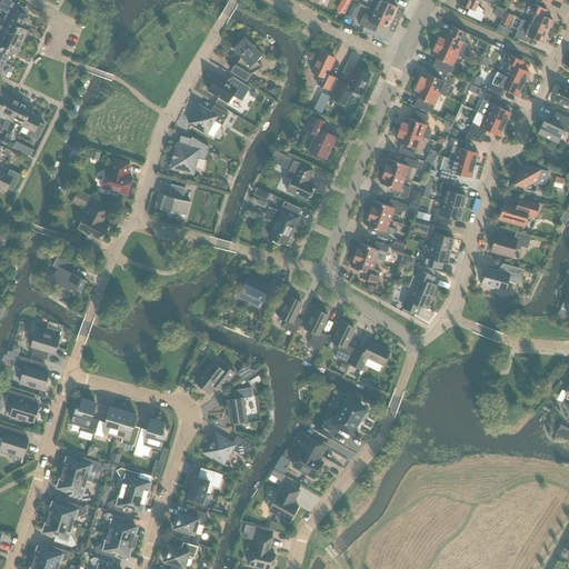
[(5,0),(2,0),(0,5),(0,10),(8,15),(5,21),(9,23),(21,29),(25,22),(27,22),(29,18),(25,16),(27,10),(5,0)]
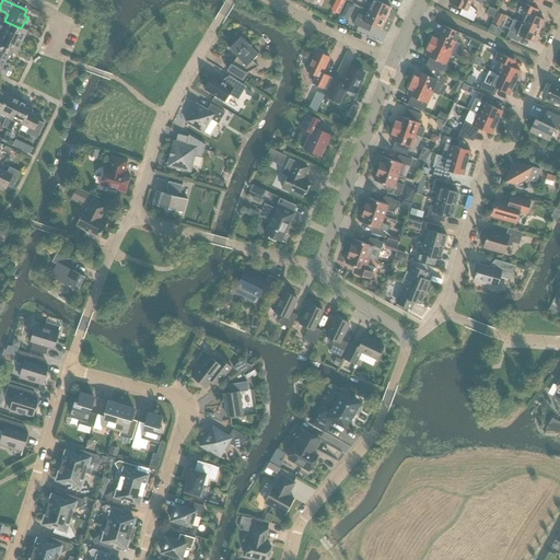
[(368,10),(386,19),(391,8),(377,1),(377,0),(364,0),(364,1),(371,3),(368,10)]
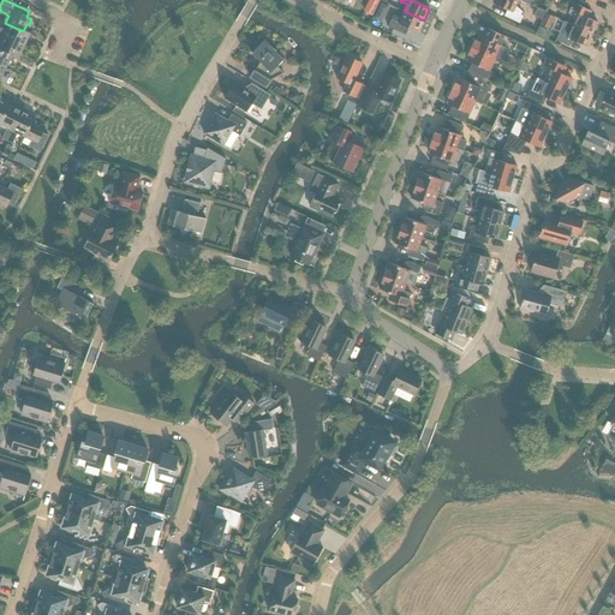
[(515,6),(519,0),(518,0),(494,0),(494,3),(508,10),(505,16),(520,23),(524,16),(521,16),(523,12),(515,6)]
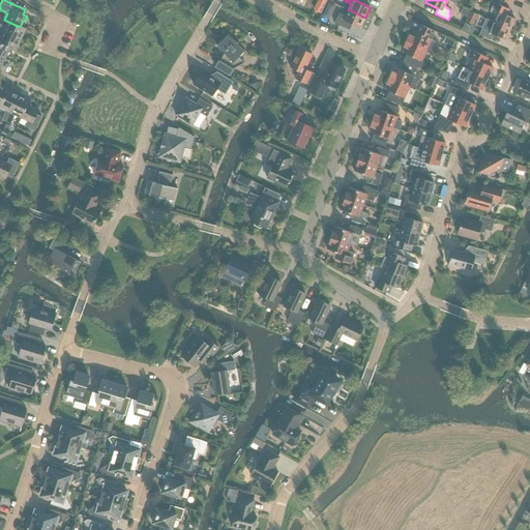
[(493,22),(510,30),(516,19),(503,13),(505,7),(494,2),(490,11),(496,17),(493,22)]
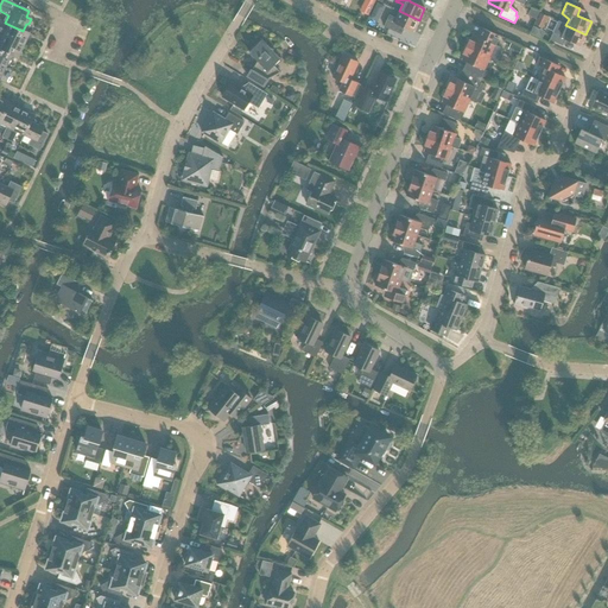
[(413,32),(419,20),(399,11),(396,18),(390,16),(384,26),(391,30),(393,23),(413,32)]
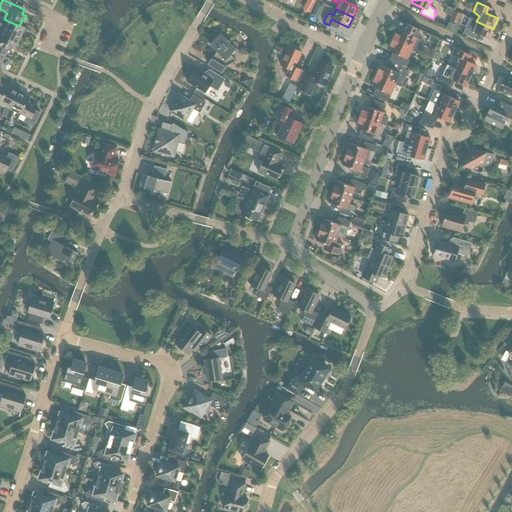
[(311,16),(317,18),(320,13),(314,10),(311,16)]
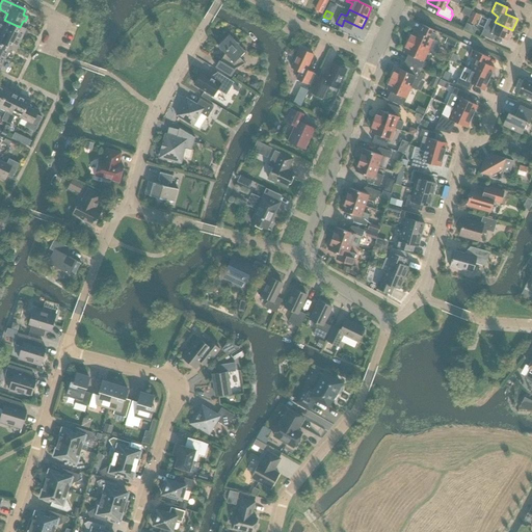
[(479,15),(473,11),(468,22),(475,25),(479,15)]
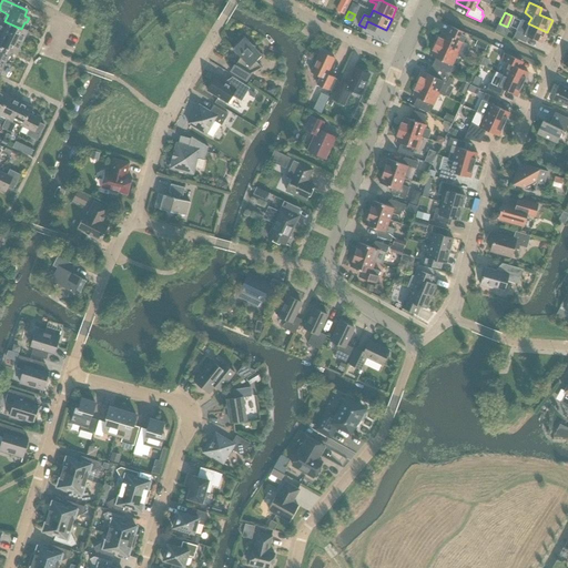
[(0,27),(0,32),(22,43),(28,32),(21,29),(9,23),(6,30),(0,27)]
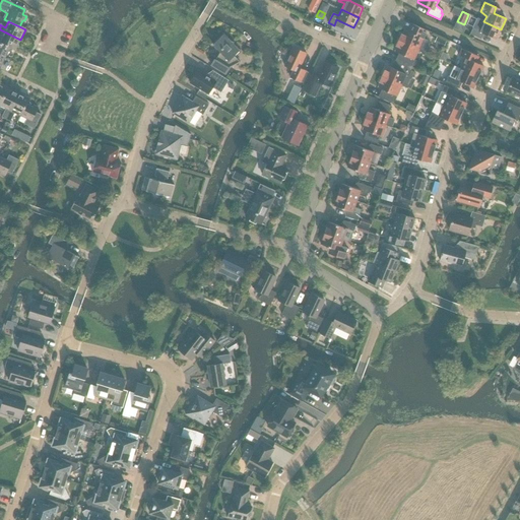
[(496,40),(501,29),(483,21),(481,26),(474,25),(470,35),(481,40),(483,34),(496,40)]
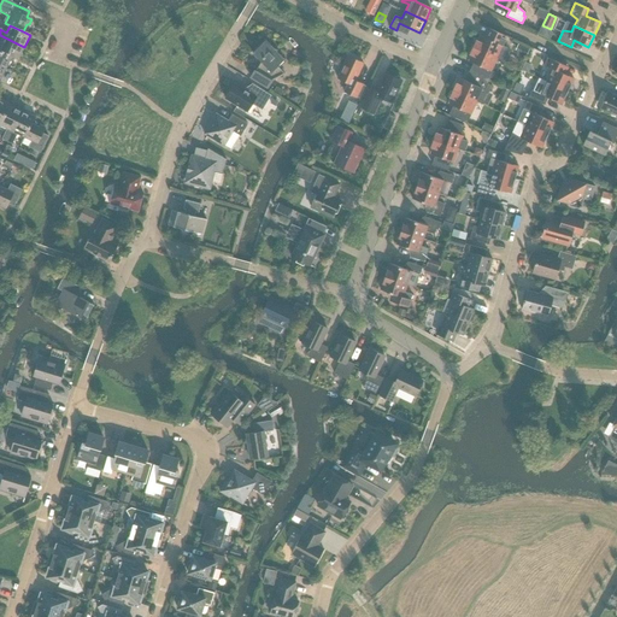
[(476,41),(472,47),(497,59),(497,58),(504,62),(504,60),(505,60),(510,50),(501,45),(505,36),(491,29),(486,39),(481,36),(479,41),(476,41)]
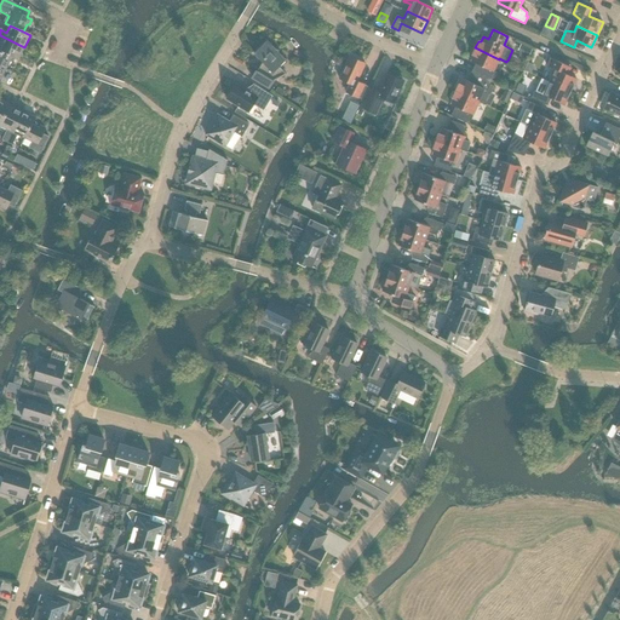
[(0,35),(0,42),(1,42),(0,45),(0,51),(12,57),(18,61),(24,47),(0,35)]
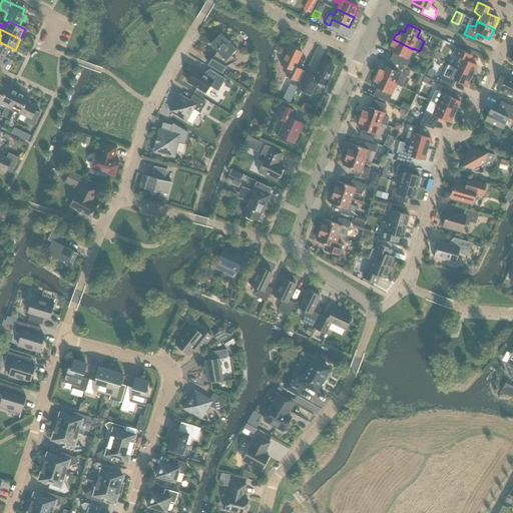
[(227,41),(220,34),(210,44),(216,51),(216,55),(214,54),(208,64),(223,73),(226,67),(226,66),(234,59),(236,62),(237,61),(231,55),(236,50),(229,44),(230,42),(227,41)]
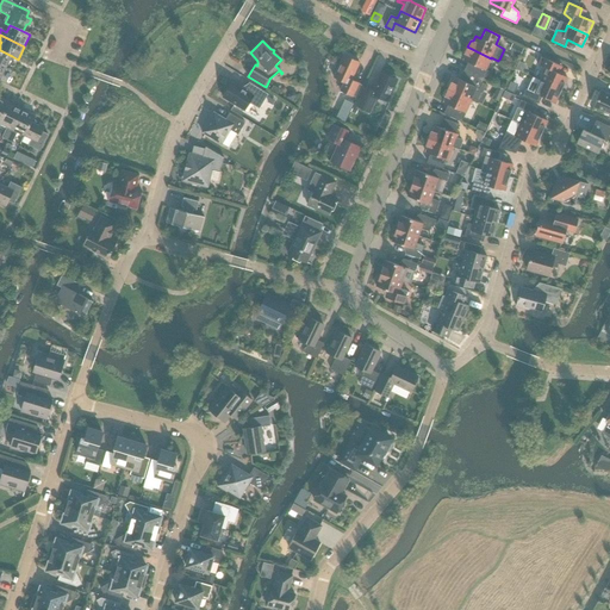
[(485,70),(491,58),(467,47),(465,54),(466,55),(464,61),(470,63),(465,72),(484,80),(489,72),(485,70)]
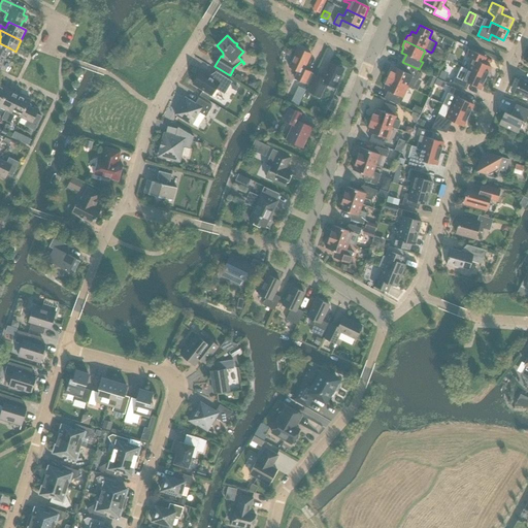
[(0,57),(5,60),(10,48),(0,43),(0,57)]
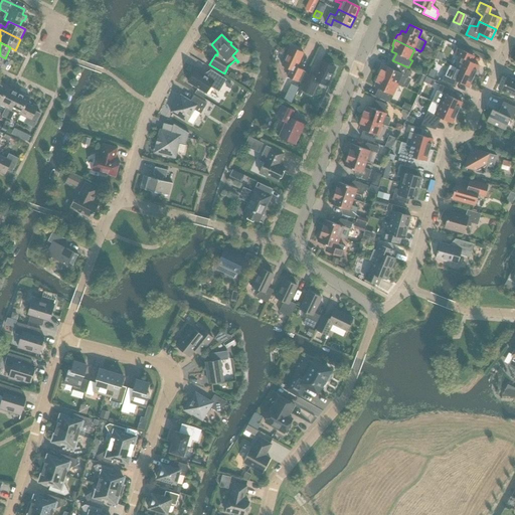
[(297,67),(304,52),(291,46),(282,65),(291,69),(288,76),(298,81),(303,70),(297,67)]
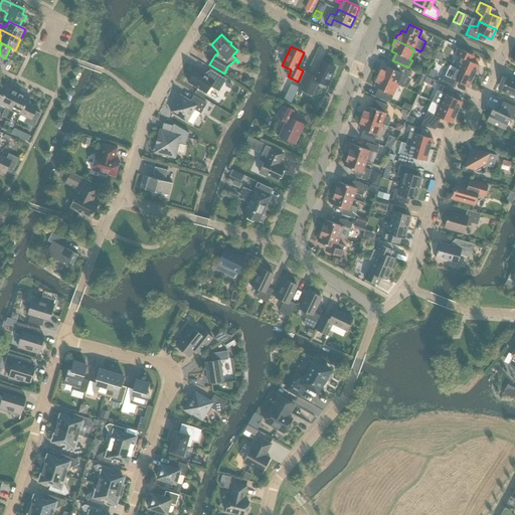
[(461,57),(456,67),(474,76),(479,65),(472,62),(475,56),(457,48),(454,54),(461,57)]
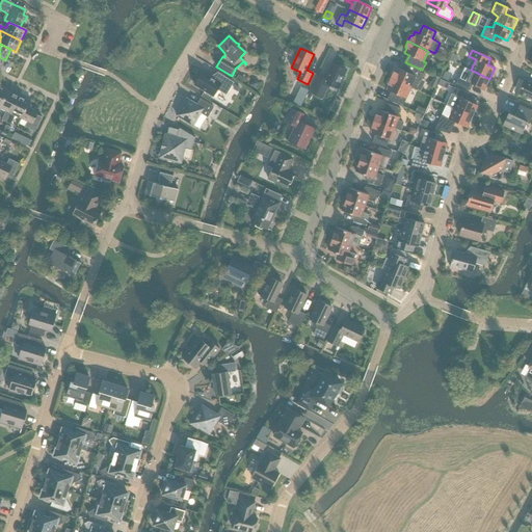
[(411,87),(417,90),(418,88),(420,89),(423,82),(421,81),(425,74),(421,73),(422,70),(405,62),(402,70),(397,68),(395,73),(393,72),(391,78),(411,87)]
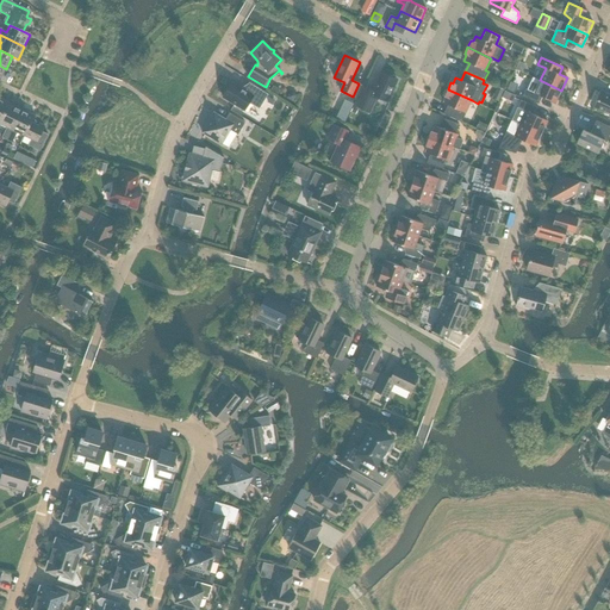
[(397,80),(381,73),(373,92),(363,87),(355,105),(369,112),(377,97),(387,101),(397,80)]
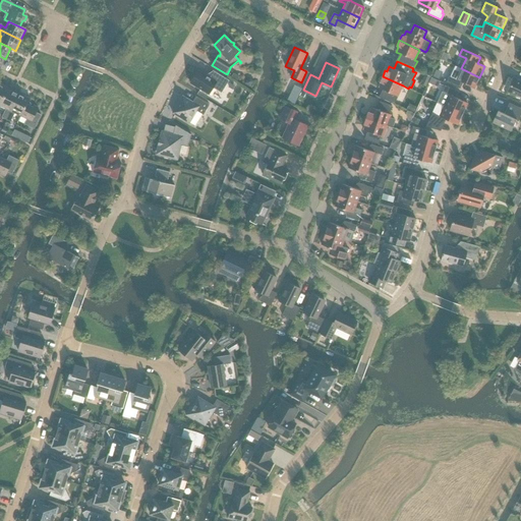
[(479,77),(461,68),(461,69),(455,66),(451,76),(450,76),(447,82),(458,88),(461,81),(474,88),(479,77)]
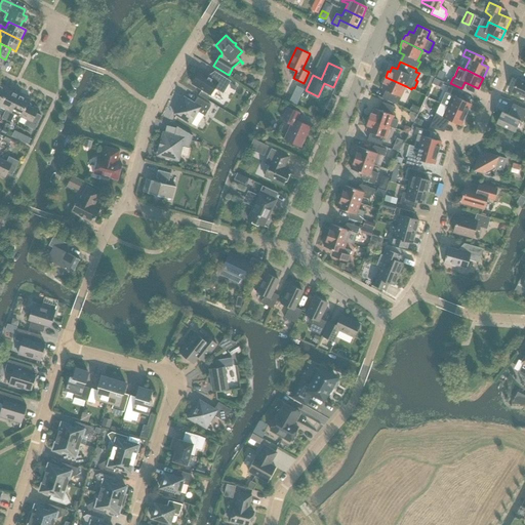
[(210,77),(200,71),(192,84),(210,95),(214,88),(224,93),(231,81),(214,71),(210,77)]
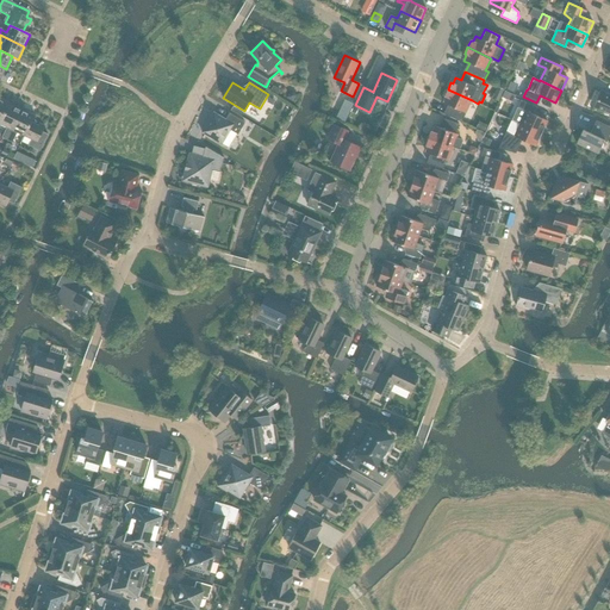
[(466,113),(472,100),(448,89),(444,97),(447,97),(443,103),(449,105),(444,114),(461,123),(466,113)]
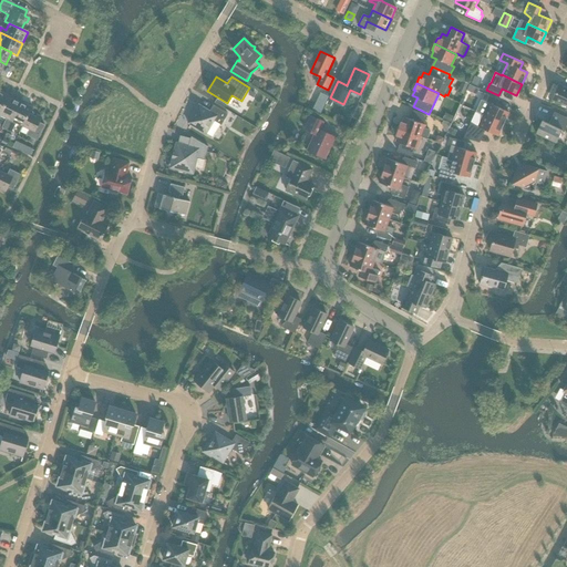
[(566,89),(558,85),(552,100),(566,106),(566,89)]
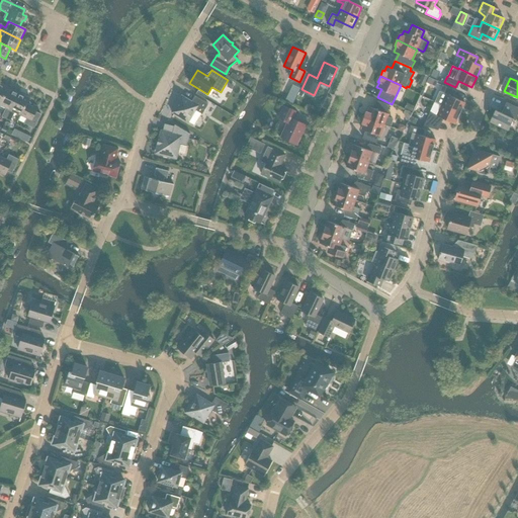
[(0,104),(0,105),(8,87),(0,83),(0,104)]
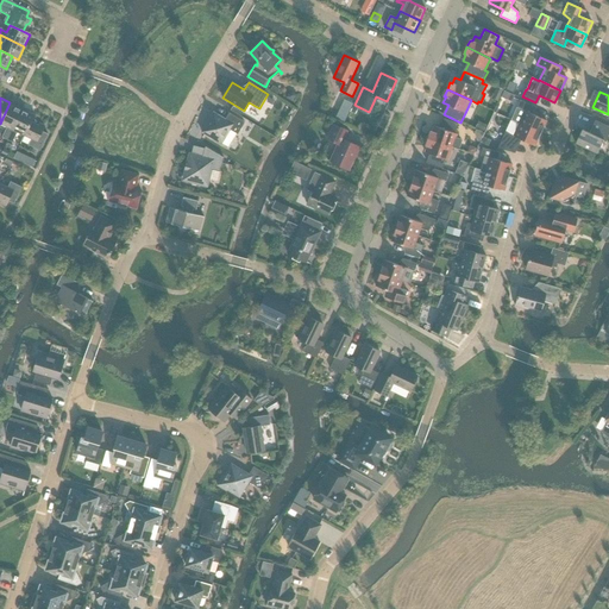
[(519,124),(541,133),(546,120),(531,113),(534,106),(520,100),(516,107),(525,111),(519,124)]
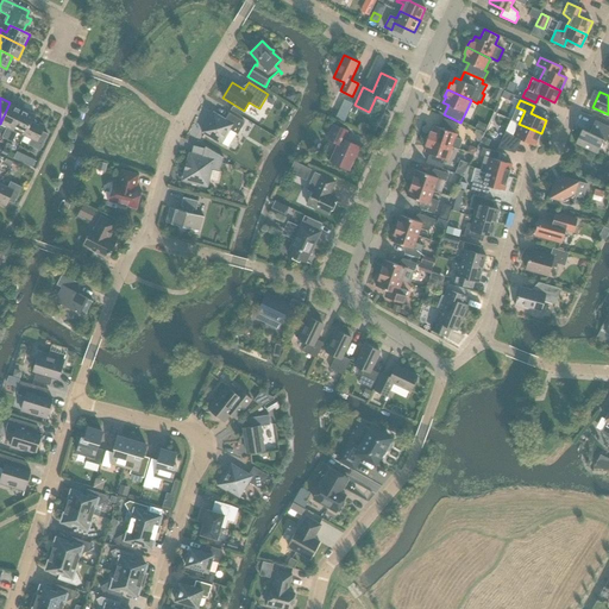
[(10,102),(0,124),(7,126),(2,137),(7,139),(13,130),(23,108),(10,102)]
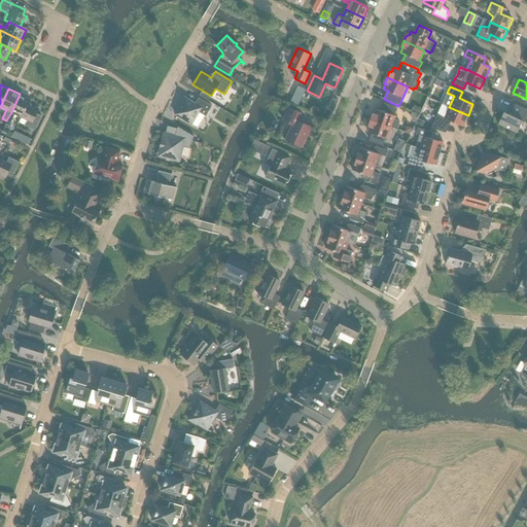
[(11,112),(6,120),(11,123),(15,114),(22,116),(27,105),(28,105),(30,99),(20,94),(11,112)]
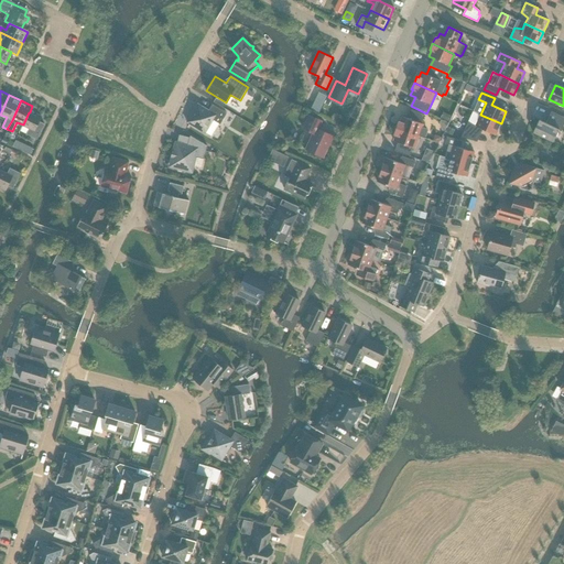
[(311,109),(318,114),(322,106),(314,102),(311,109)]
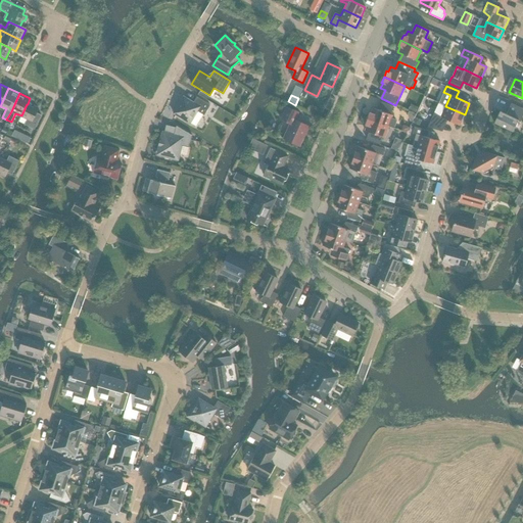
[(183,97),(174,113),(190,124),(190,123),(195,126),(202,114),(204,115),(210,105),(196,97),(193,102),(183,97)]
